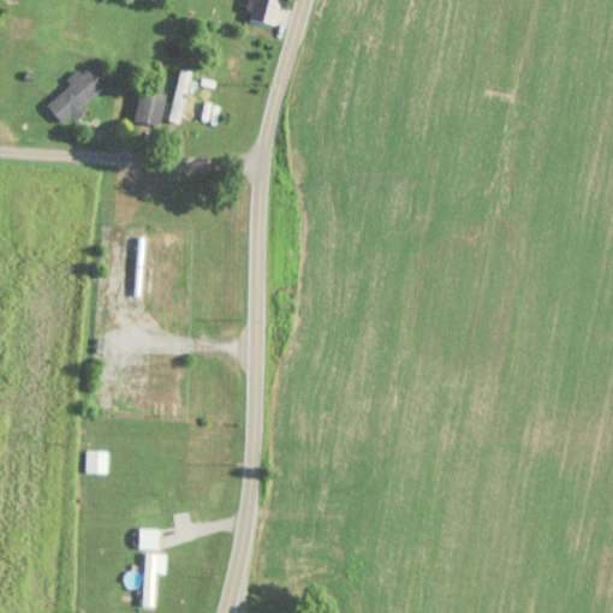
[(225,0),(213,0),(209,19),(221,22),(225,0)]
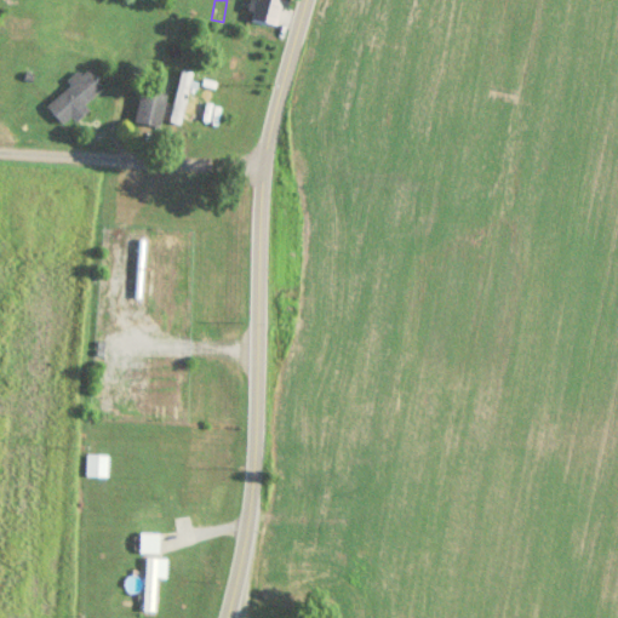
[(63,125),(72,118),(76,124),(90,110),(85,106),(103,87),(85,69),(46,106),(63,125)]
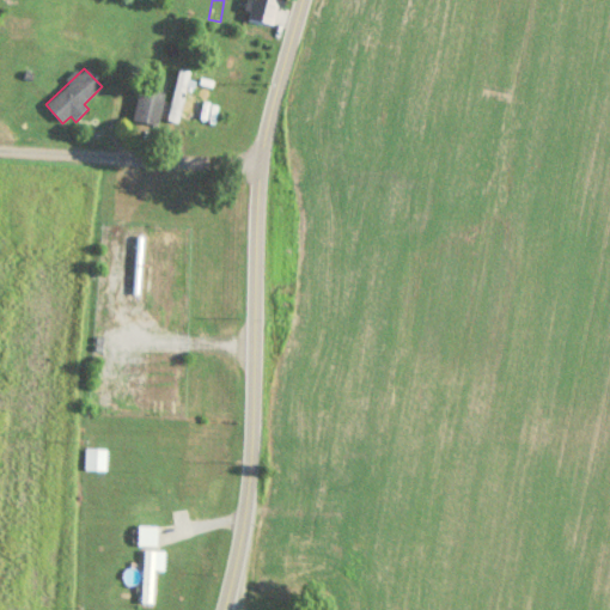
[(171,102),(202,111),(211,87),(180,77),(171,102)]
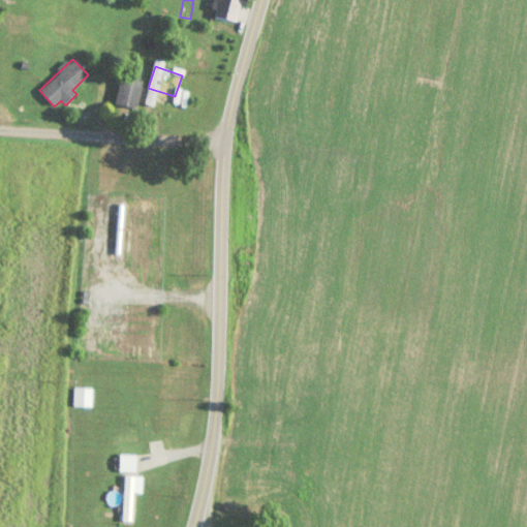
[(138,106),(138,80),(117,80),(117,106),(138,106)]
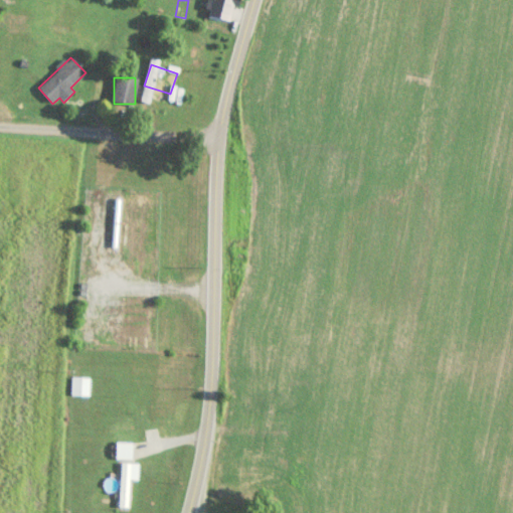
[(90,396),(90,378),(71,378),(71,396),(90,396)]
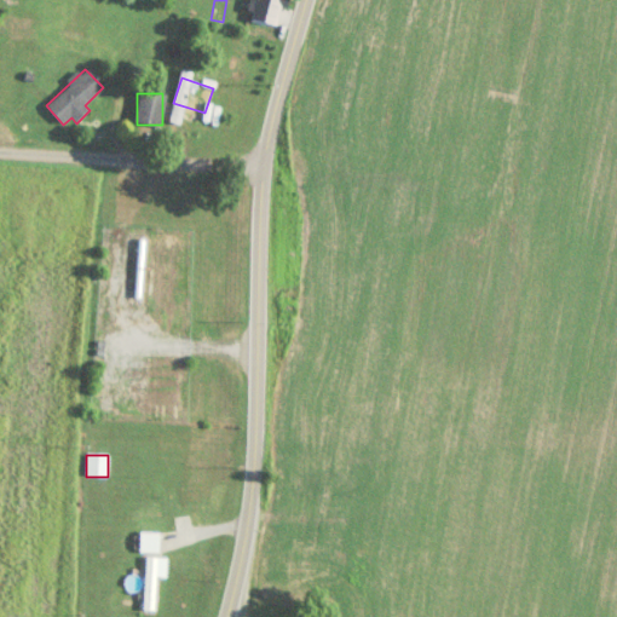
[(159,534),(139,534),(139,553),(159,553),(159,534)]
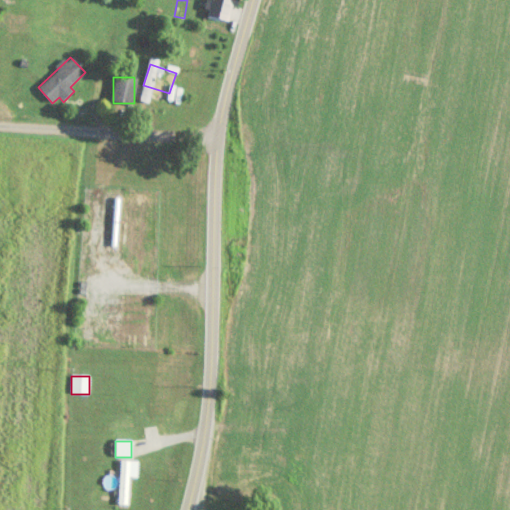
[(129,505),(130,461),(119,460),(119,505),(129,505)]
